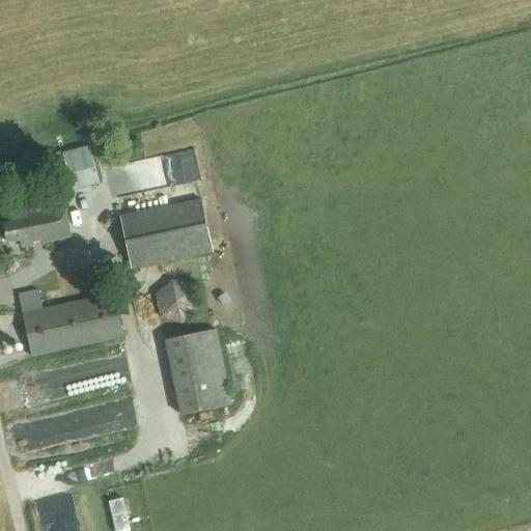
[(88,146),(62,154),(73,191),(99,184),(88,146)]
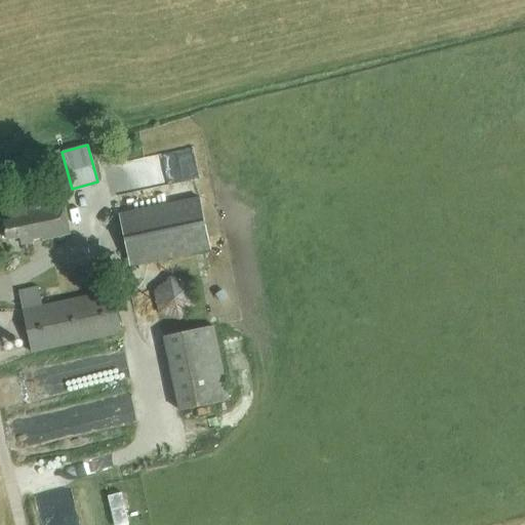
[(59,150),(35,156),(45,195),(70,189),(59,150)]
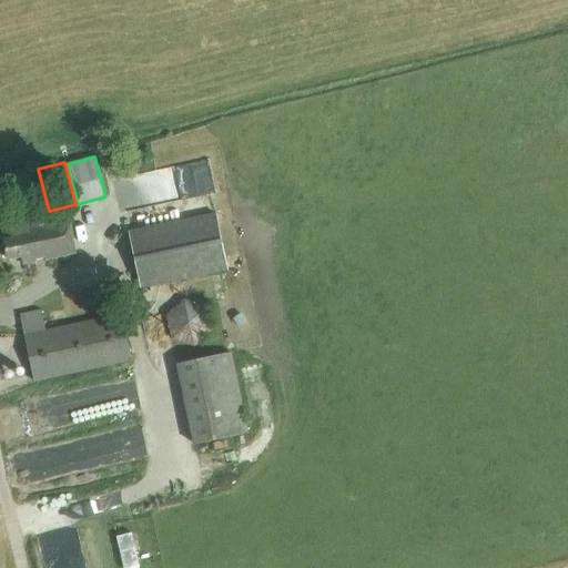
[(227,271),(215,213),(129,232),(141,290),(227,271)]
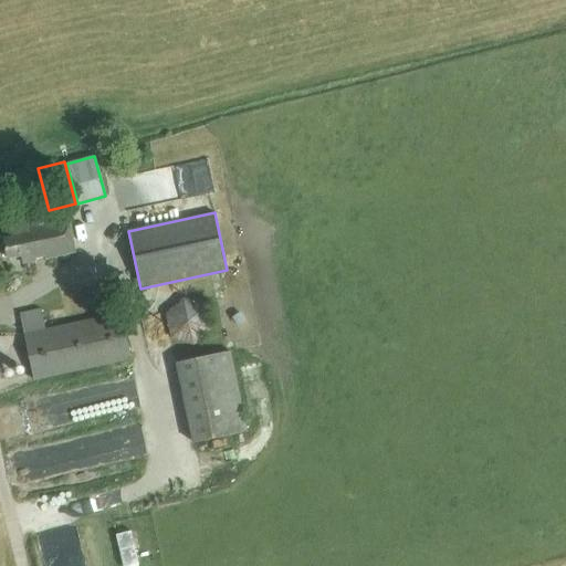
[(23,264),(75,252),(67,219),(28,228),(27,222),(9,226),(11,237),(3,238),(8,258),(21,255),(23,264)]
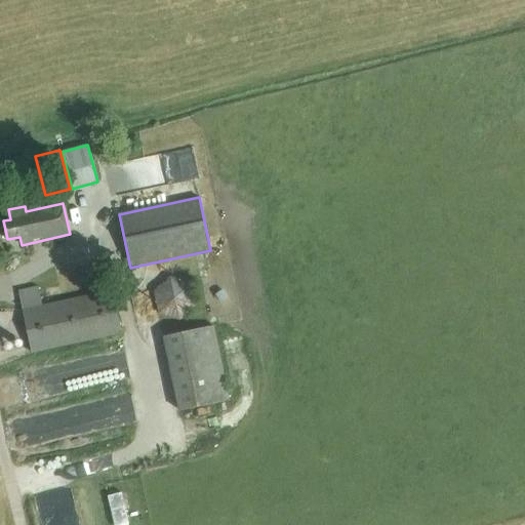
[(194,278),(157,281),(160,317),(197,314),(194,278)]
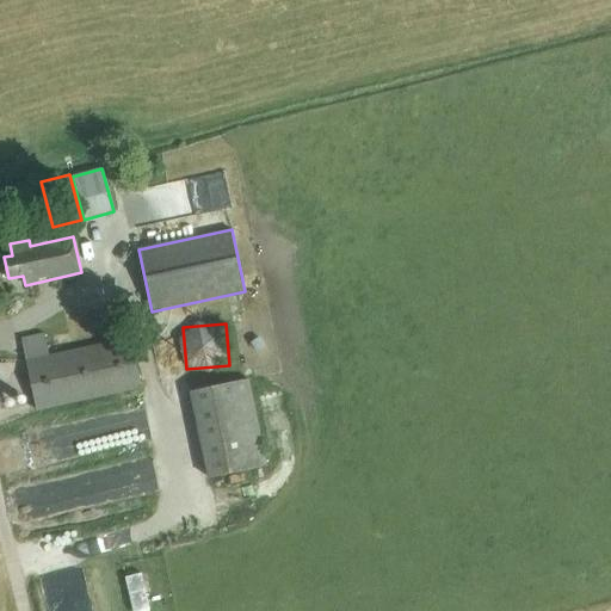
[(20,339),(36,411),(141,388),(130,338),(49,356),(44,334),(20,339)]
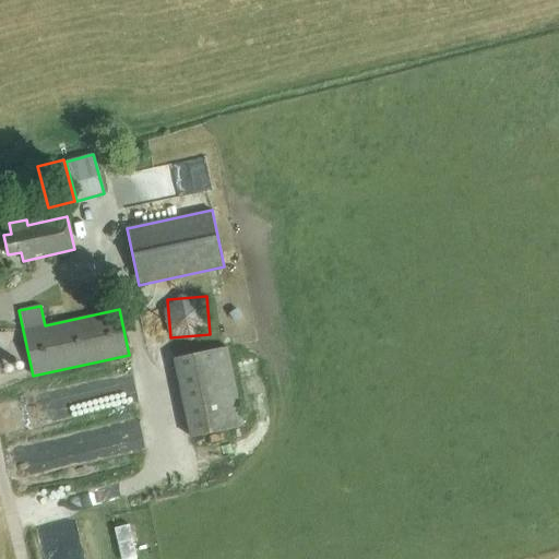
[(244,426),(227,347),(174,358),(189,437),(244,426)]
